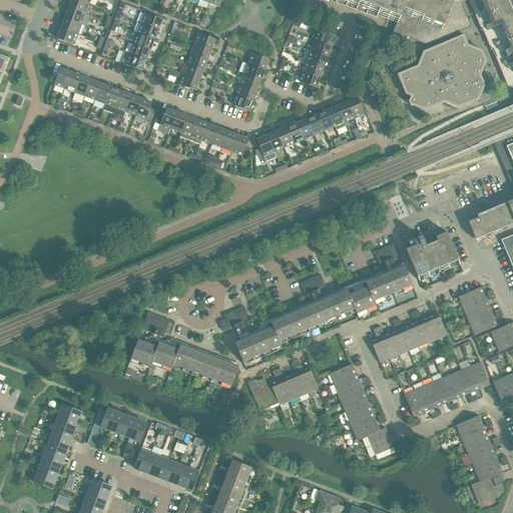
[(85,15),(89,4),(77,0),(71,0),(68,8),(85,15)]
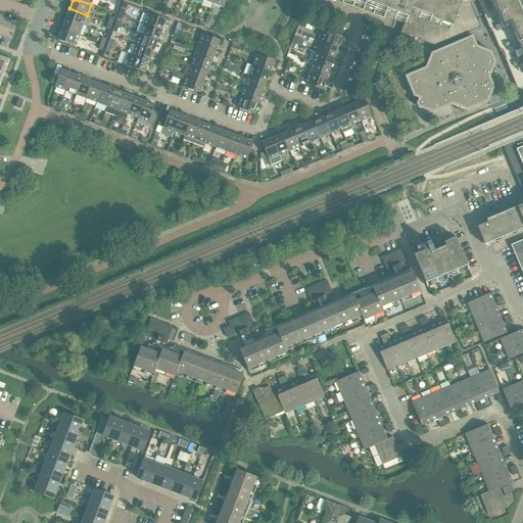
[(342,0),(342,3),(383,18),(384,16),(390,0),(342,0)]
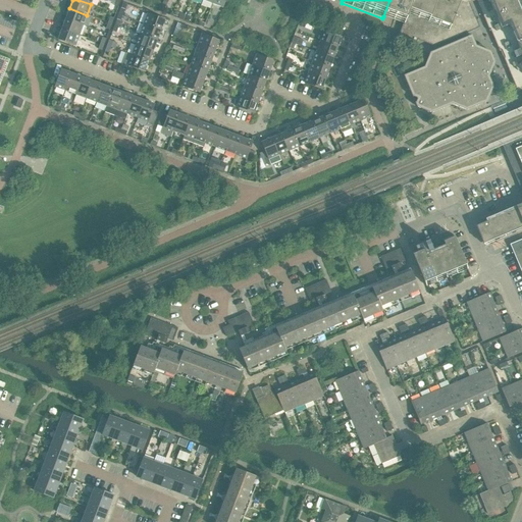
[(477,27),(470,8),(468,4),(467,1),(464,0),(389,0),(383,16),(388,18),(394,19),(401,22),(402,21),(404,22),(398,38),(415,44),(419,35),(426,38),(426,37),(431,39),(430,41),(436,44),(437,44),(477,27)]
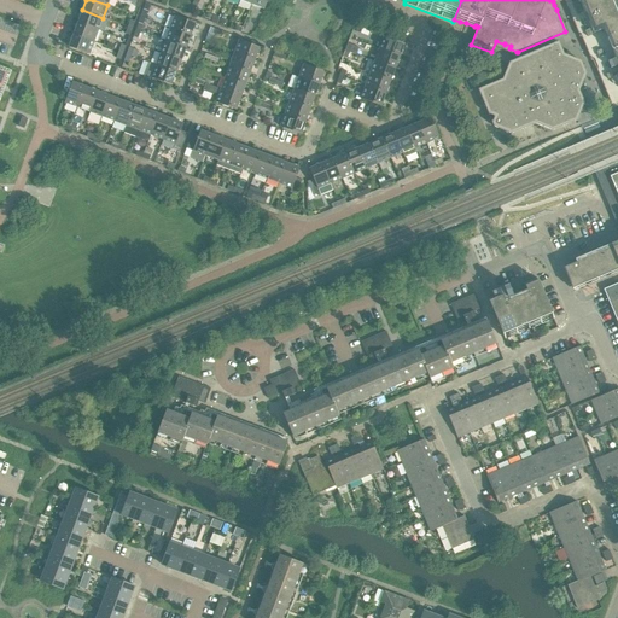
[(617,3),(617,0),(564,0),(571,15),(575,12),(612,100),(617,103),(617,3)]
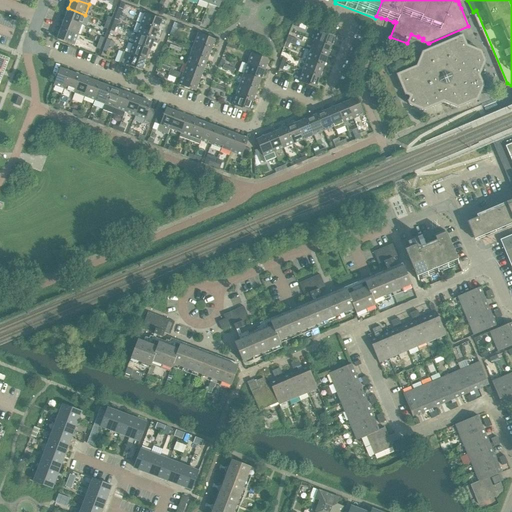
[(85,15),(68,8),(64,18),(81,25),(81,24),(86,26),(90,16),(85,15)]
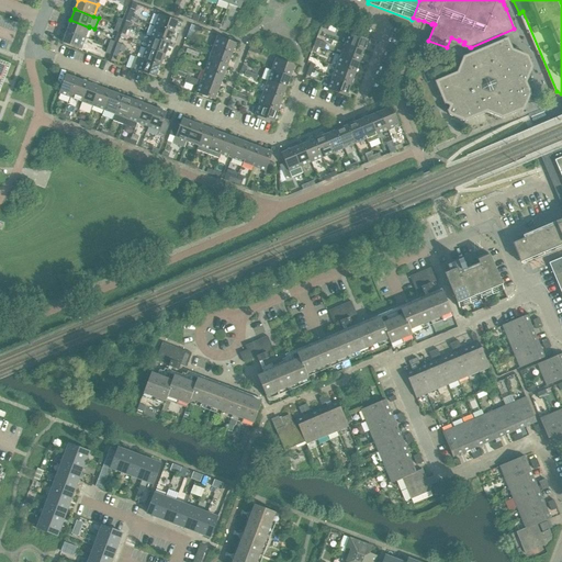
[(172,33),(177,22),(158,15),(155,26),(172,33)]
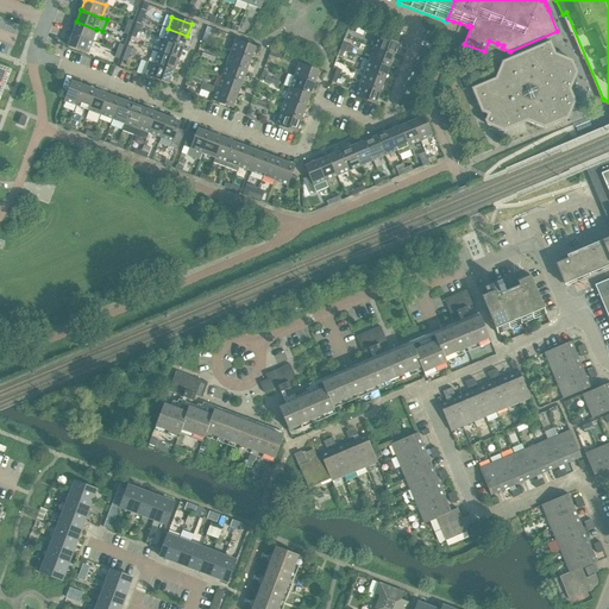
[(92,42),(96,30),(76,22),(73,33),(92,42)]
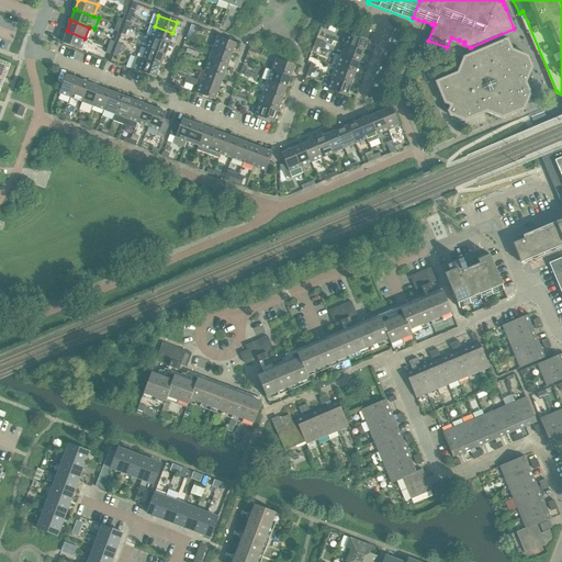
[(168,44),(172,33),(155,26),(150,37),(168,44)]
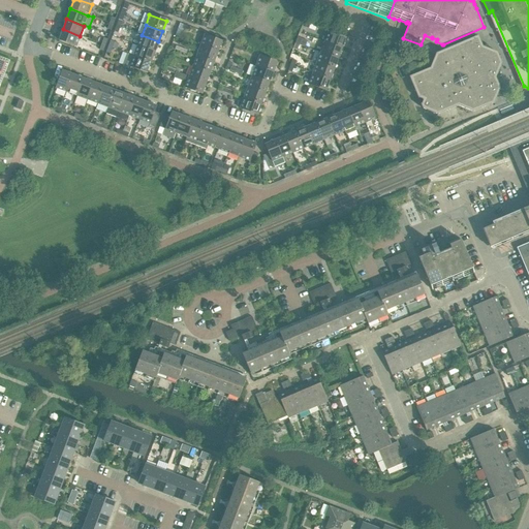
[(75,47),(80,36),(63,29),(59,40),(75,47)]
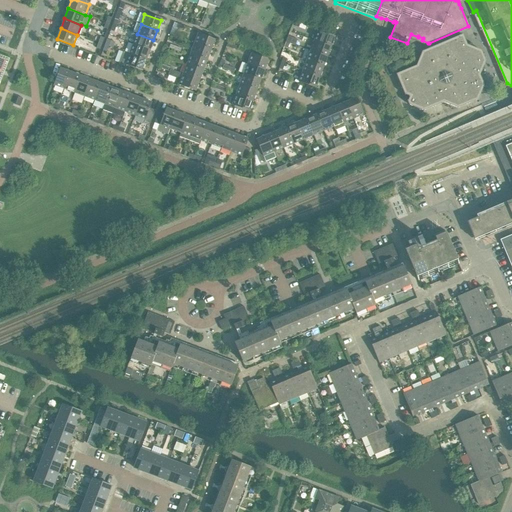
[(330,47),(334,37),(318,30),(314,41),(330,47)]
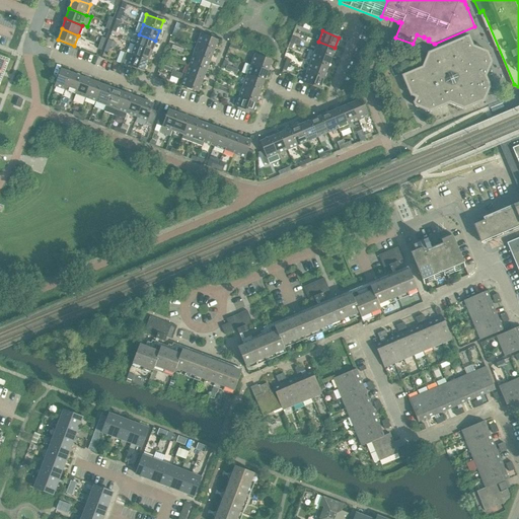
[(152,52),(155,41),(139,34),(135,45),(152,52)]
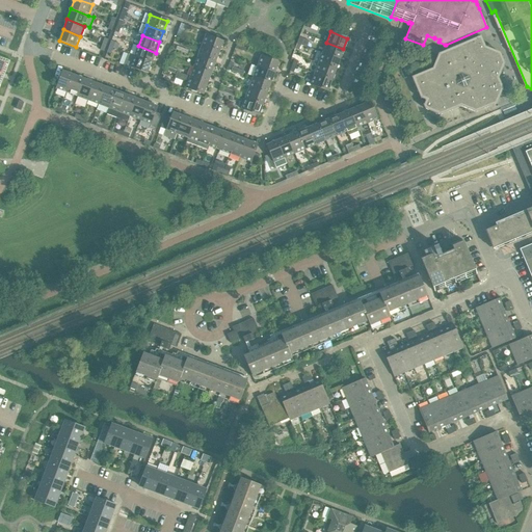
[(219,53),(222,42),(206,35),(202,46),(219,53)]
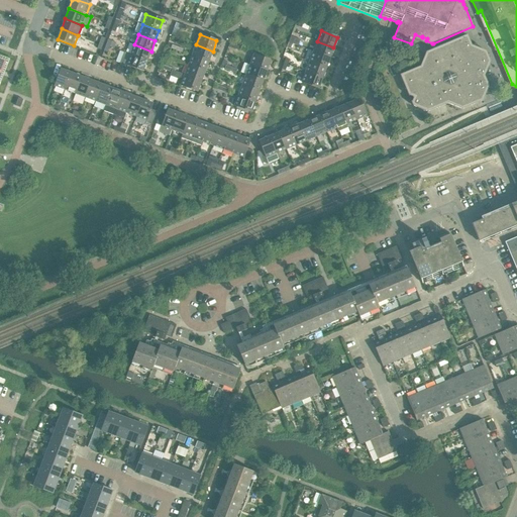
[(484,76),(487,69),(480,66),(483,59),(476,56),(478,48),(476,43),(471,45),(467,35),(439,46),(426,53),(420,67),(400,75),(409,96),(413,98),(411,102),(412,105),(418,108),(427,112),(447,103),(461,109),(476,103),(482,101),(488,86),(484,76)]
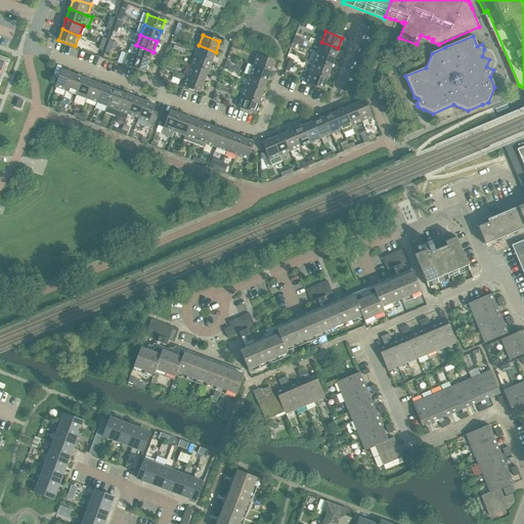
[(335,58),(338,48),(321,42),(317,52),(335,58)]
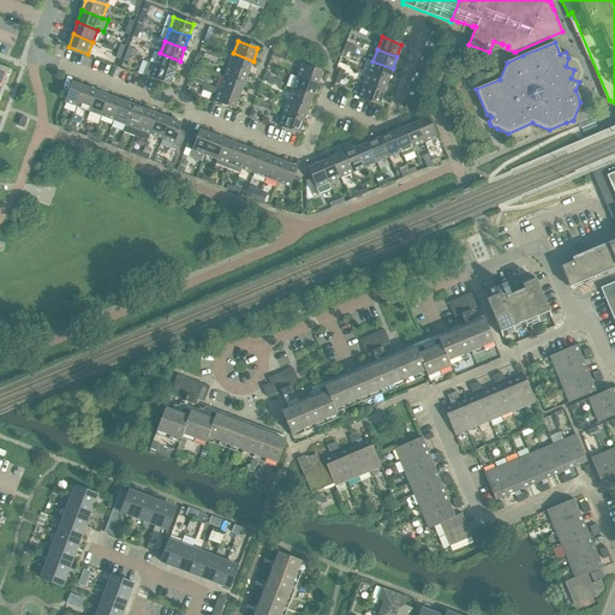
[(175,73),(180,61),(160,53),(155,65),(148,63),(175,73)]
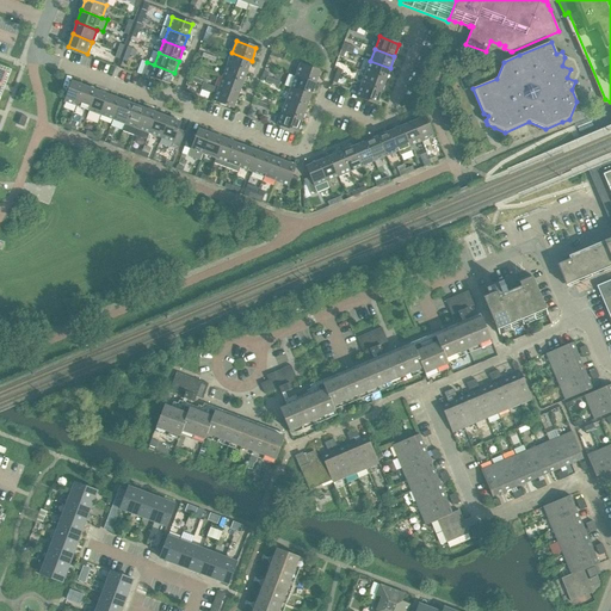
[(247,72),(252,61),(232,53),(227,65),(247,72)]
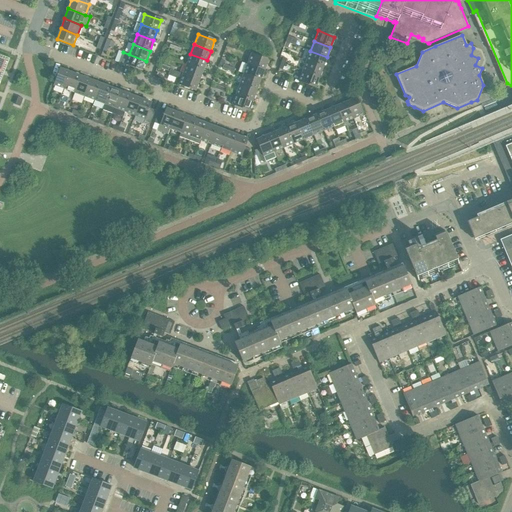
[(323,67),(327,57),(310,51),(306,61),(323,67)]
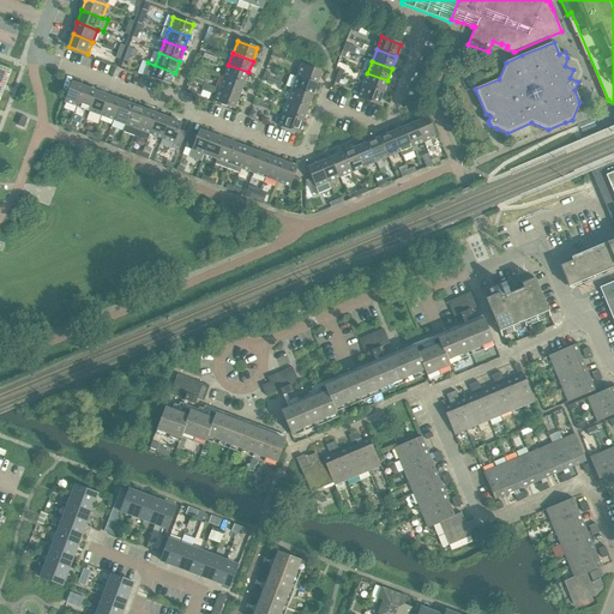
[(170,85),(175,73),(148,62),(143,77),(150,80),(151,78),(170,85)]
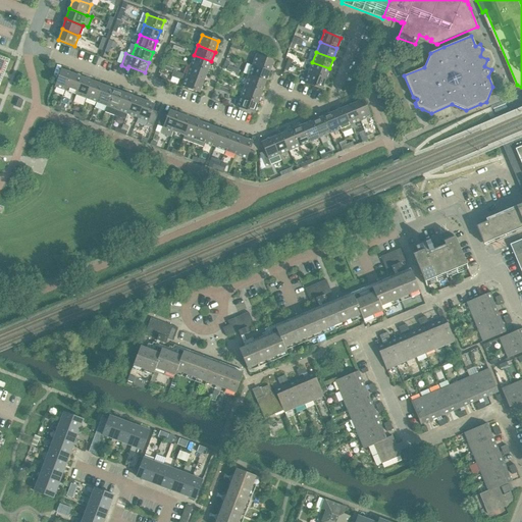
[(207,72),(211,61),(194,55),(190,65),(207,72)]
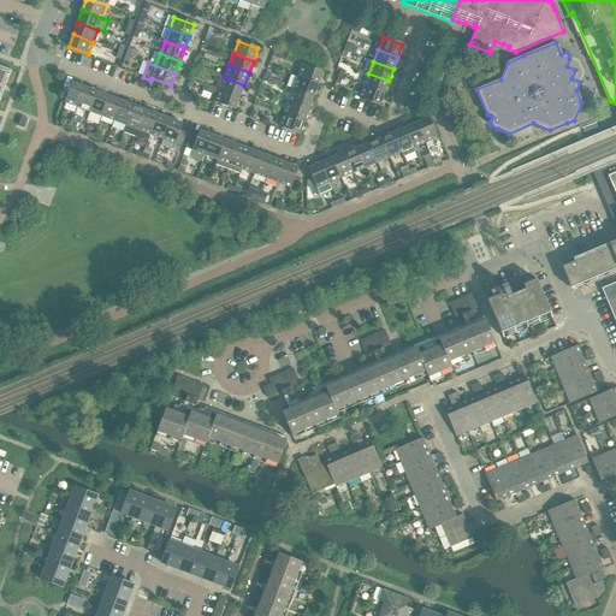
[(318,86),(323,72),(302,65),(297,77),(318,86)]
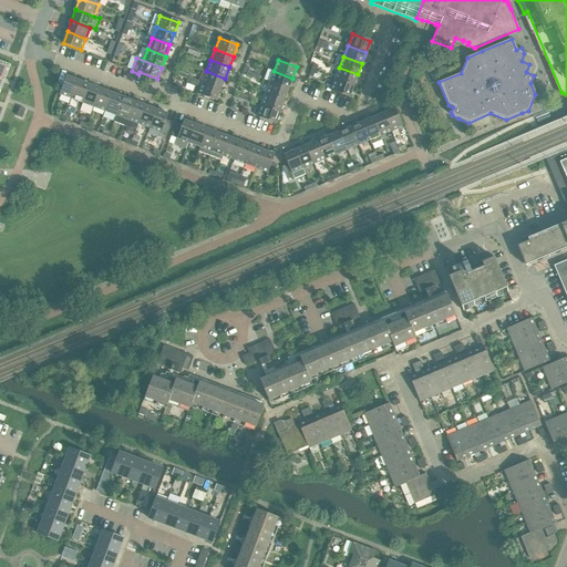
[(353,85),(358,74),(339,68),(334,79),(353,85)]
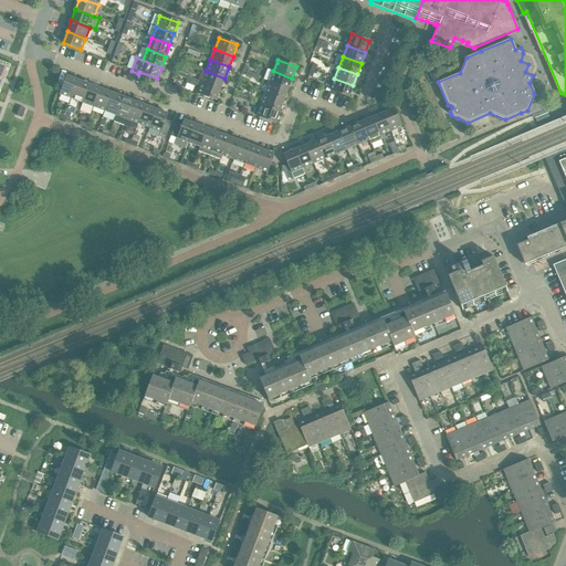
[(220,90),(224,79),(206,71),(201,82),(220,90)]
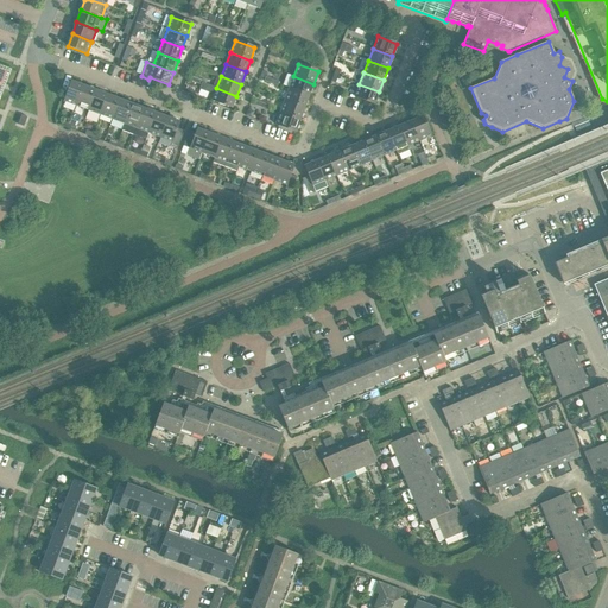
[(309,96),(314,84),(293,76),(289,88),(309,96)]
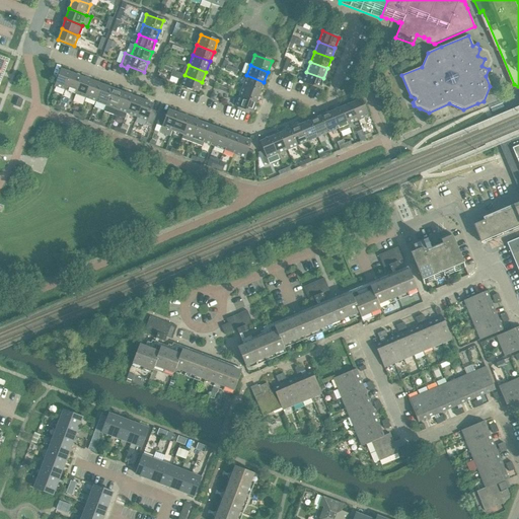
[(198,92),(202,82),(184,75),(175,72),(176,70),(170,68),(169,72),(171,72),(170,76),(178,79),(180,78),(183,79),(180,86),(198,92)]
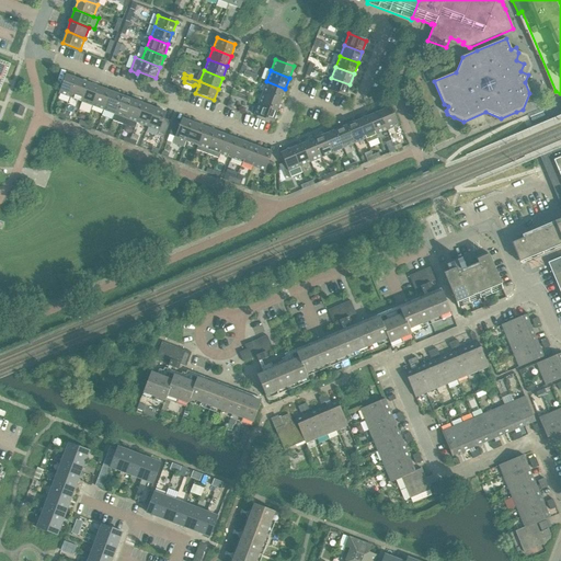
[(70,98),(77,79),(66,75),(58,93),(70,98)]
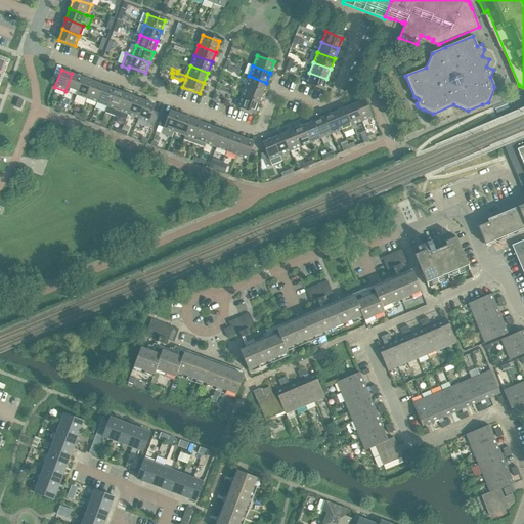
[(322,90),(326,79),(309,73),(305,84),(322,90)]
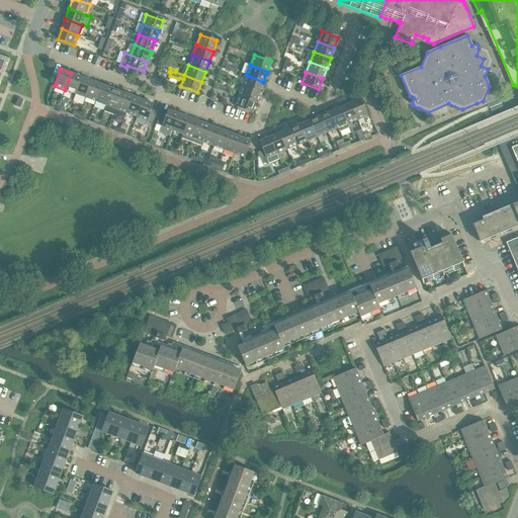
[(75,94),(81,77),(71,73),(65,90),(75,94)]
